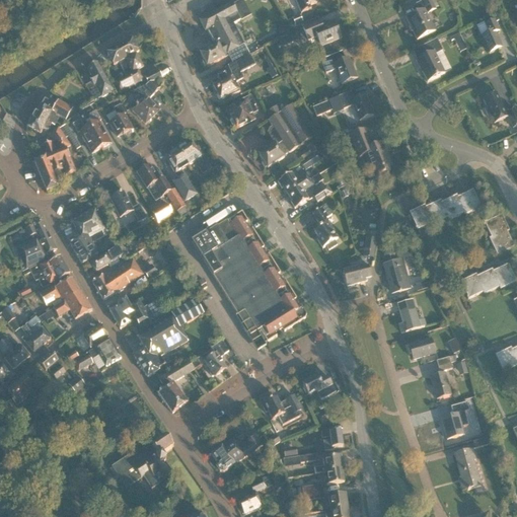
[(296,0),(301,13),(311,9),(310,4),(316,1),(316,0),(296,0)]
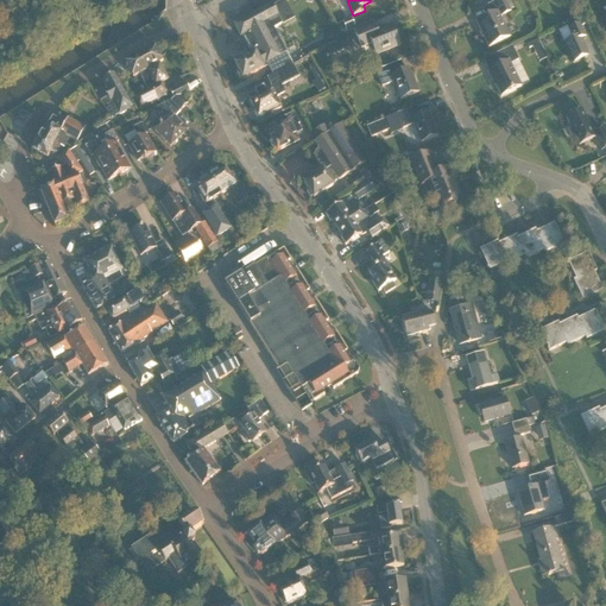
[(516,7),(512,0),(494,0),(487,4),(492,13),(477,20),(490,45),(510,35),(500,16),(511,10),(516,7)]
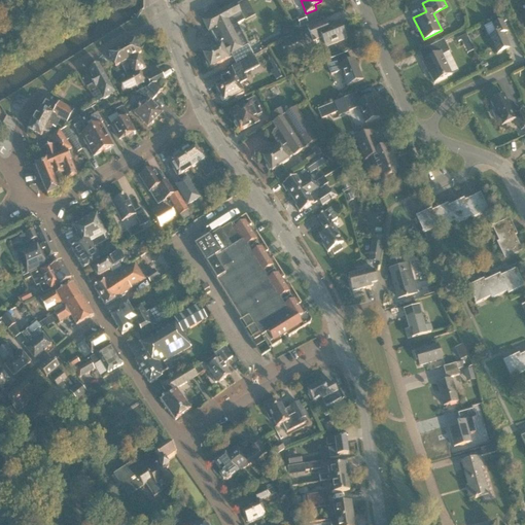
[(255,55),(239,24),(256,15),(249,1),(239,7),(237,3),(205,20),(210,31),(213,30),(221,46),(206,55),(212,68),(231,58),(235,56),(239,64),(255,55)]
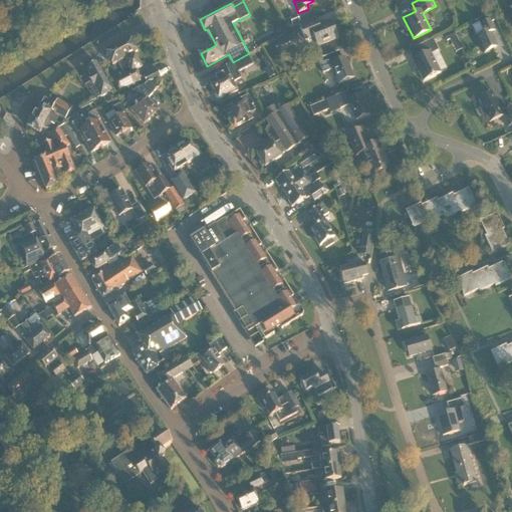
[(301,21),(298,14),(291,18),(291,19),(287,21),(290,27),(301,21)]
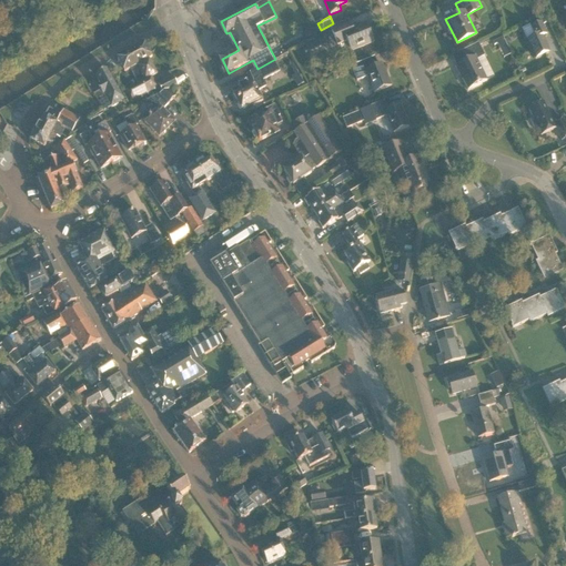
[(531,26),(536,36),(528,40),(536,58),(549,51),(542,36),(547,32),(542,21),(531,26)]
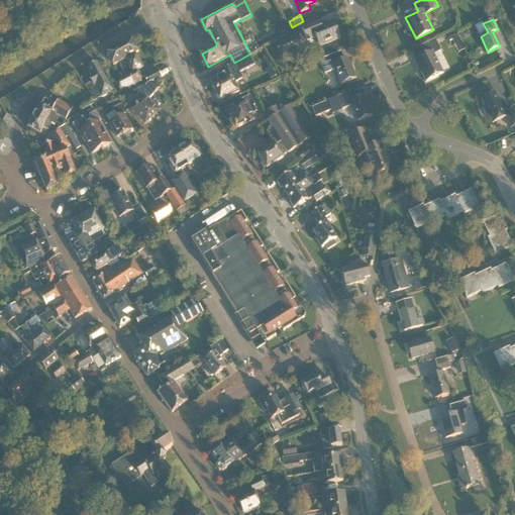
[(321,27),(318,20),(302,27),(307,39),(316,35),(321,45),(339,37),(333,22),(321,27)]
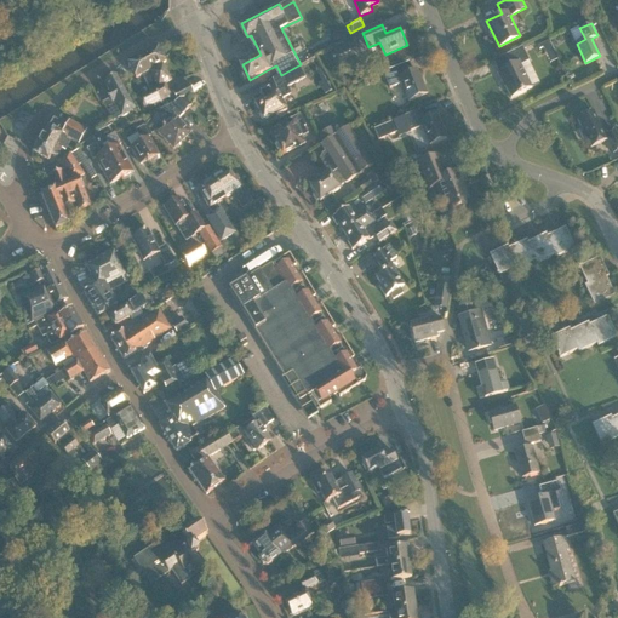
[(331,41),(345,43),(347,28),(332,28),(331,41)]
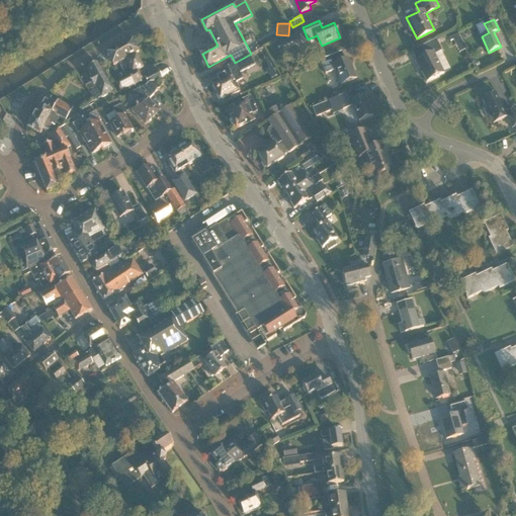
[(442,49),(436,37),(422,45),(426,54),(416,60),(419,67),(420,66),(427,81),(444,72),(435,53),(442,49)]
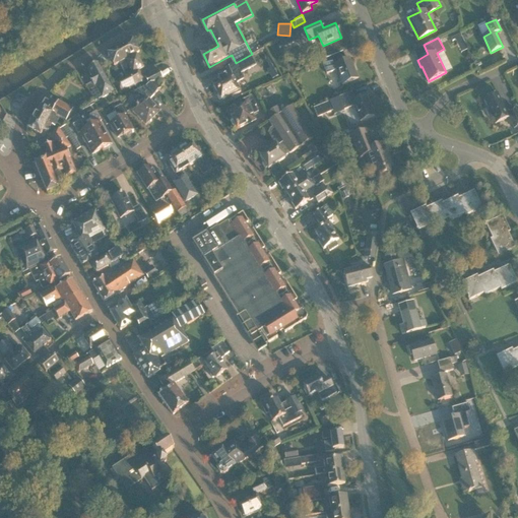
[(120,46),(140,83),(146,80),(140,69),(144,66),(137,52),(140,51),(134,39),(120,46)]
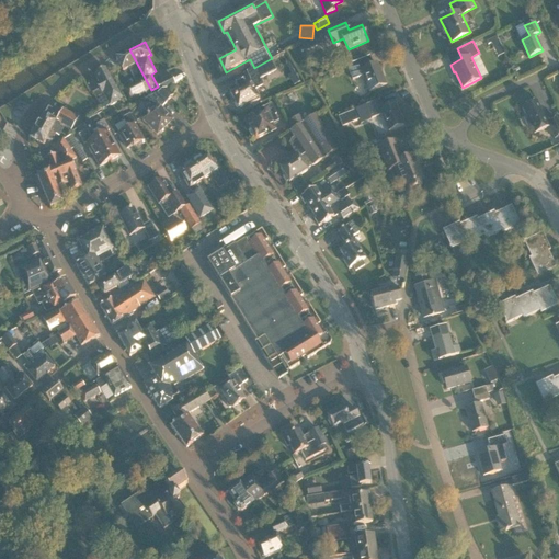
[(133,101),(151,90),(129,49),(116,57),(124,70),(129,67),(137,81),(125,88),(133,101)]
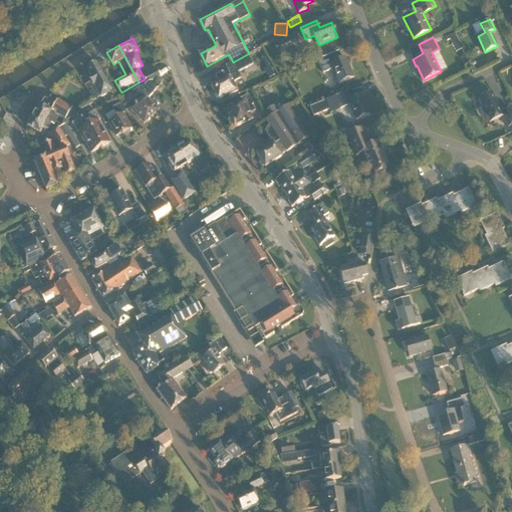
[(254,63),(249,53),(233,62),(229,64),(233,71),(230,72),(229,71),(212,80),(221,98),(237,90),(233,82),(243,77),(239,70),(254,63)]
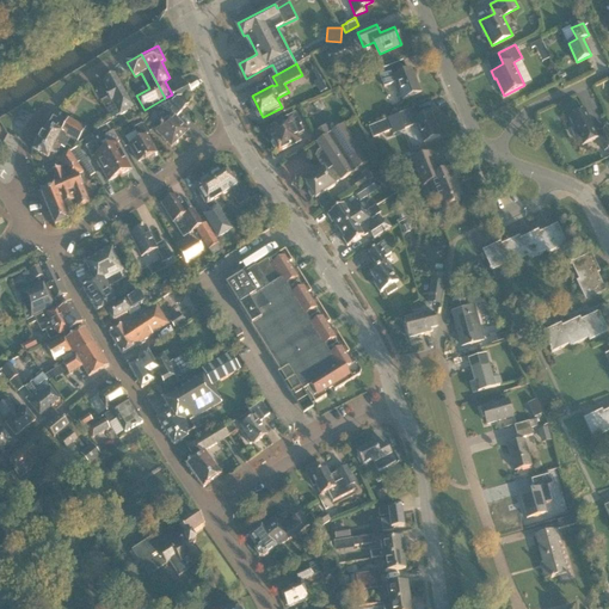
[(399,73),(394,63),(379,69),(385,85),(397,80),(404,98),(422,91),(412,67),(399,73)]
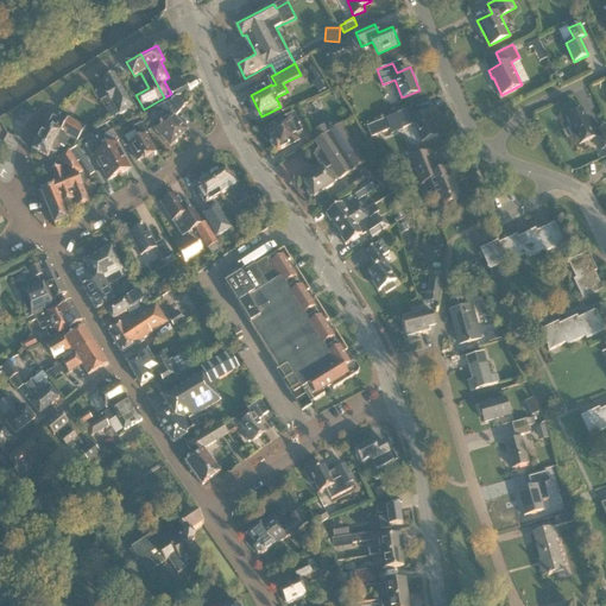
[(102,100),(113,118),(134,106),(115,73),(103,80),(109,90),(107,92),(109,96),(102,100)]
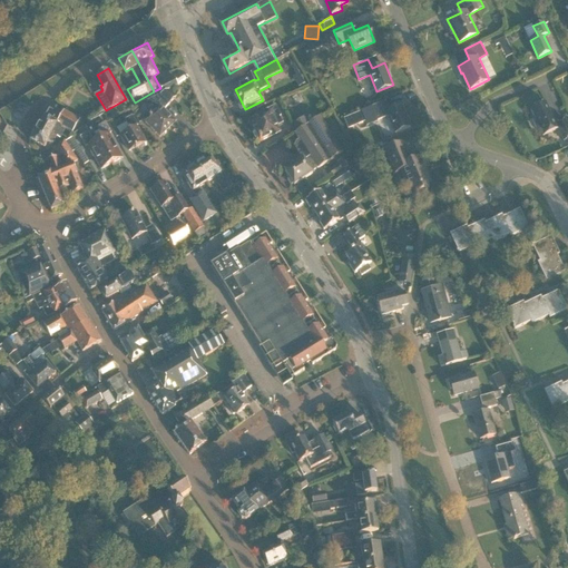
[(165,92),(172,89),(180,85),(176,76),(160,84),(165,92)]
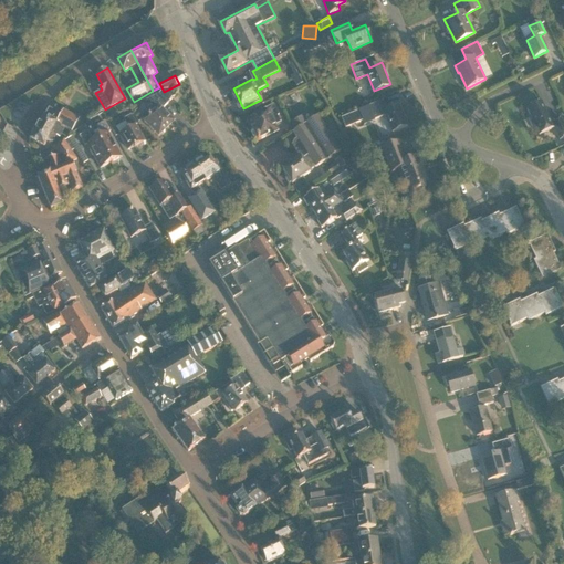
[(165,106),(170,102),(177,95),(170,89),(164,92),(158,95),(150,98),(165,106)]
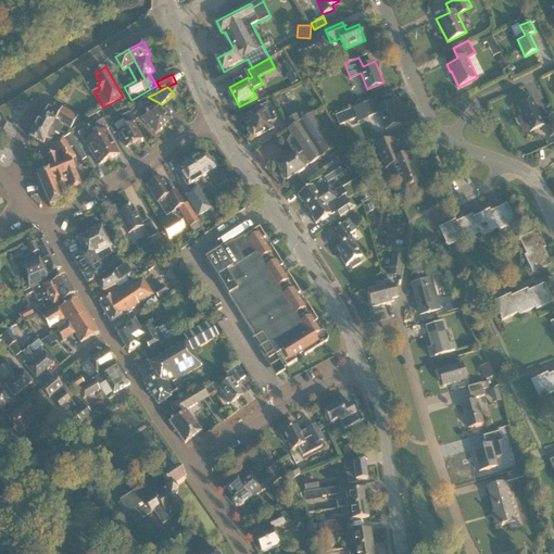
[(381,105),(377,97),(363,102),(369,116),(379,112),(386,128),(401,122),(392,100),(381,105)]
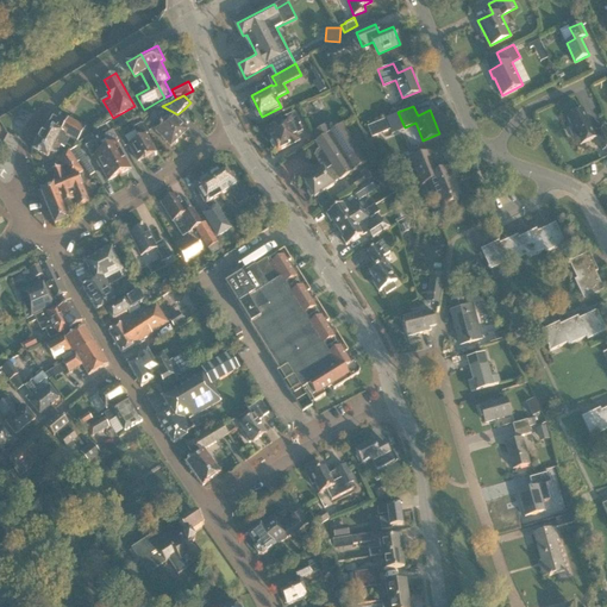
[(595,132),(584,108),(568,117),(573,126),(570,127),(574,136),(577,135),(581,144),(598,137),(604,149),(606,148),(606,127),(595,132)]
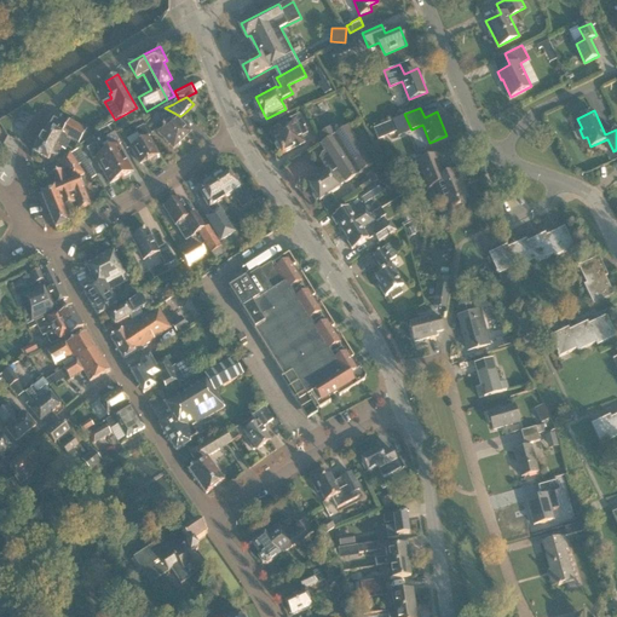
[(305,142),(301,137),(309,133),(305,125),(306,124),(300,113),(280,125),(282,128),(276,131),(275,134),(278,142),(276,143),(281,151),(283,150),(284,154),(305,142)]
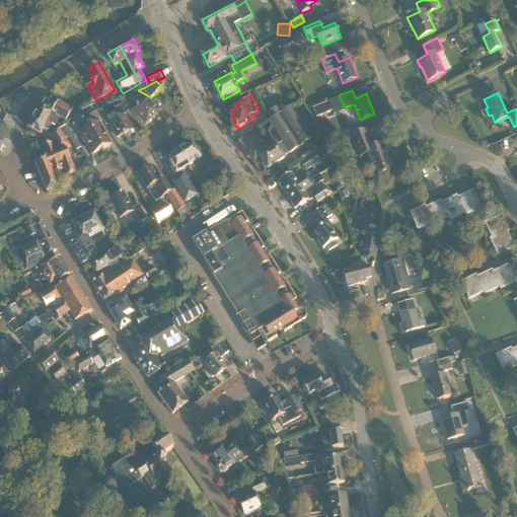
[(145,99),(141,95),(131,106),(134,109),(133,111),(140,119),(142,118),(146,122),(159,109),(147,97),(145,99)]
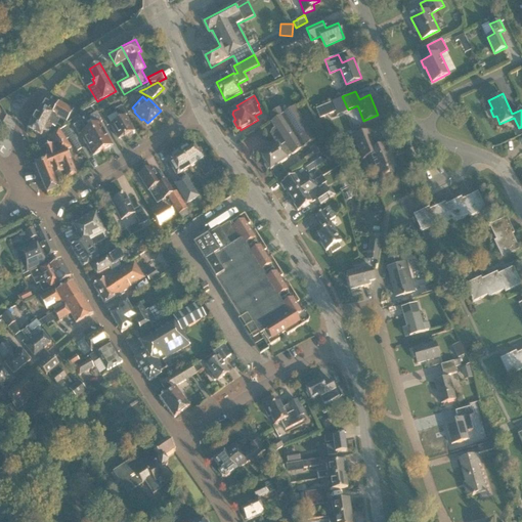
[(59,102),(55,111),(51,107),(53,104),(46,100),(43,106),(41,106),(29,129),(41,135),(44,130),(49,133),(52,126),(55,128),(60,118),(68,122),(74,111),(59,102)]
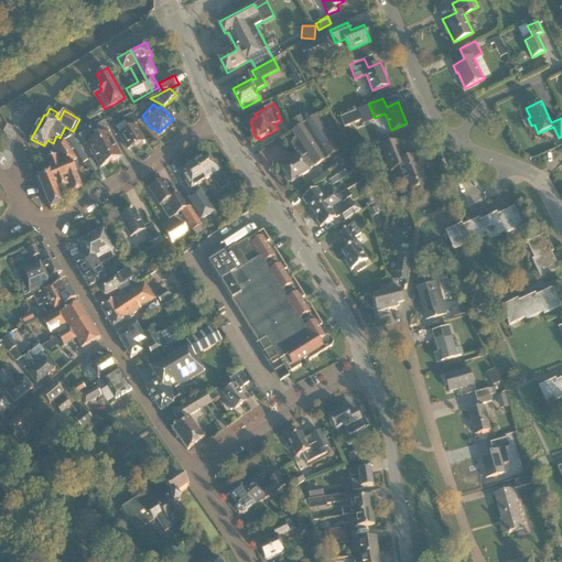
[(138,123),(132,114),(125,117),(130,127),(120,132),(130,149),(134,146),(136,148),(139,146),(140,147),(143,141),(144,140),(136,125),(138,123)]
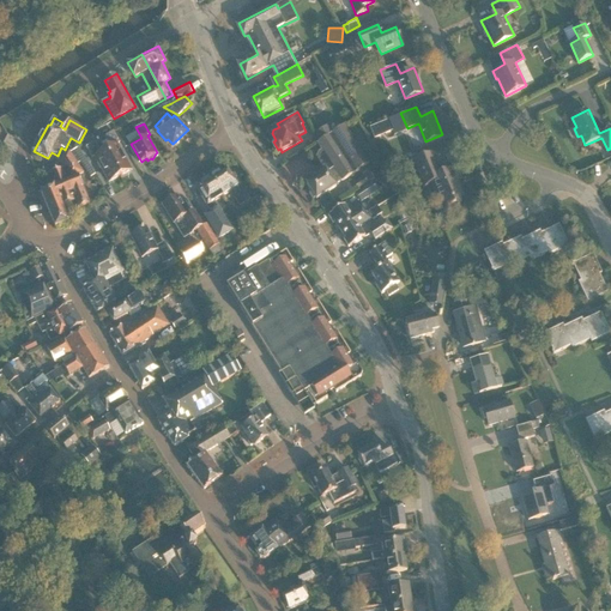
[(322,139),(334,131),(330,123),(316,132),(322,139)]
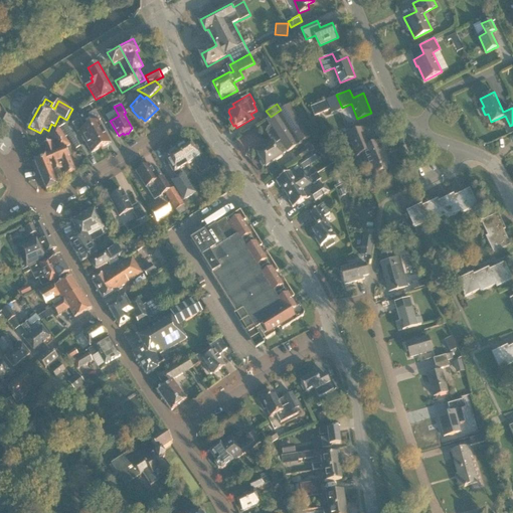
[(311,136),(291,105),(282,111),(281,110),(271,117),(268,120),(272,126),(266,130),(274,142),(258,153),(266,166),(283,155),(283,154),(288,150),(289,151),(298,145),(298,144),(311,136)]
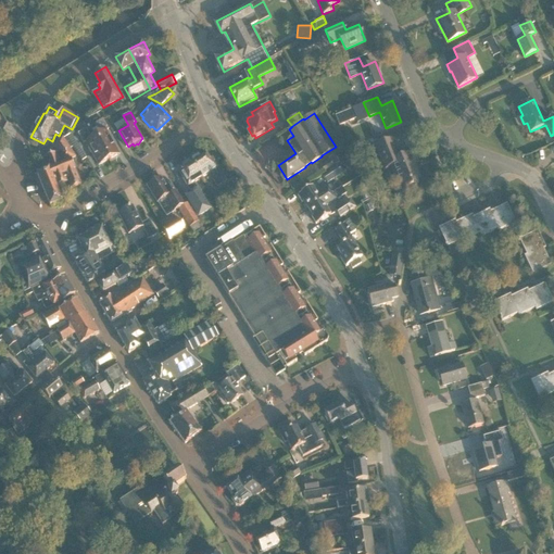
[(97,135),(110,159),(120,154),(112,141),(113,140),(111,136),(109,136),(106,130),(109,128),(104,120),(96,123),(101,133),(97,135)]
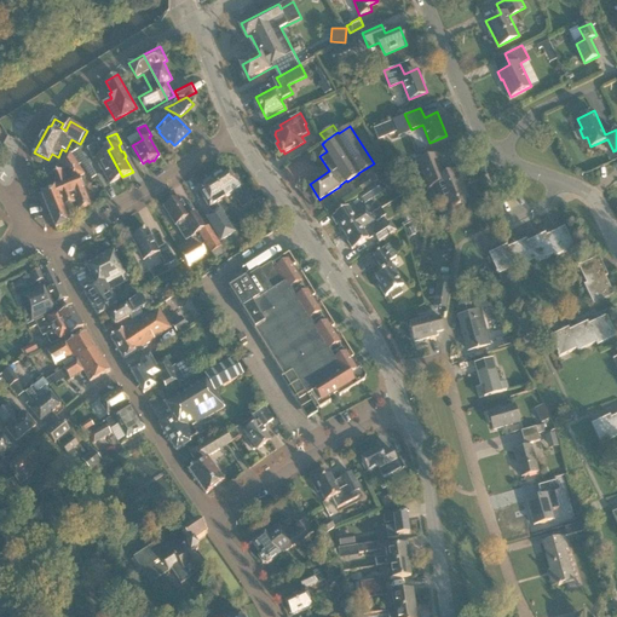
[(122,177),(108,150),(103,153),(97,143),(92,145),(88,149),(94,159),(97,156),(101,163),(99,165),(102,169),(104,168),(111,183),(122,177)]
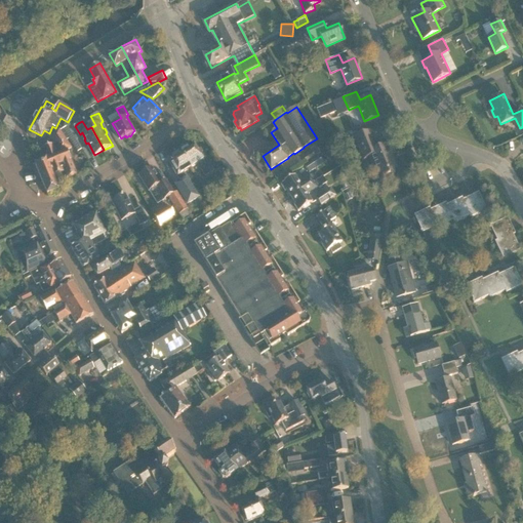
[(47,158),(35,163),(48,194),(59,190),(54,175),(65,171),(68,177),(78,173),(68,149),(73,148),(61,129),(49,136),(54,144),(43,149),(47,158)]
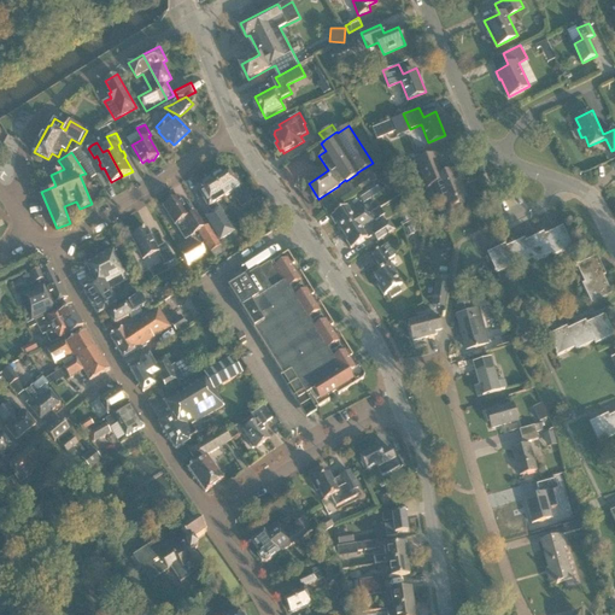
[(437,152),(417,160),(428,186),(435,183),(445,204),(450,203),(451,208),(466,201),(464,200),(468,198),(461,181),(463,180),(458,168),(445,174),(437,152)]
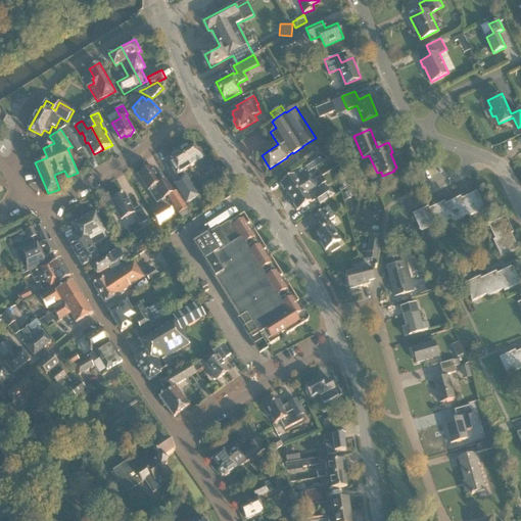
[(181,150),(190,166),(200,159),(204,167),(201,169),(205,175),(215,169),(201,148),(199,149),(193,142),(188,145),(187,144),(182,147),(182,149),(181,150)]
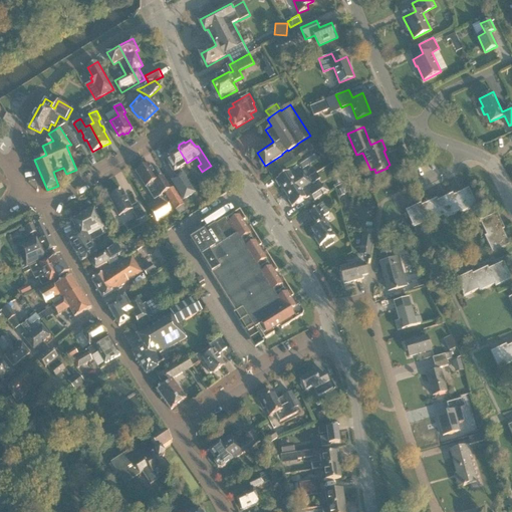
[(307,147),(310,153),(318,148),(313,141),(305,145),(307,147)]
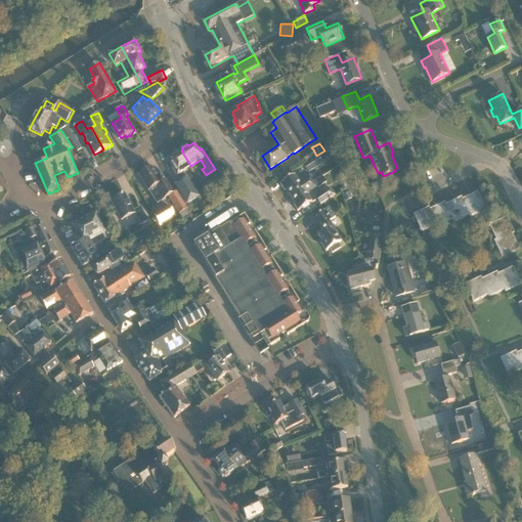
[(307,162),(316,156),(313,149),(304,156),(307,162)]
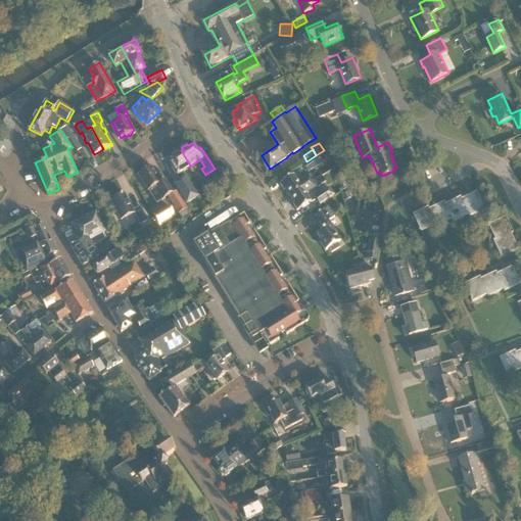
[(190,166),(181,150),(180,151),(179,150),(176,150),(175,151),(174,152),(174,153),(176,157),(171,159),(176,167),(174,168),(181,179),(176,182),(188,202),(199,194),(184,170),(190,166)]
